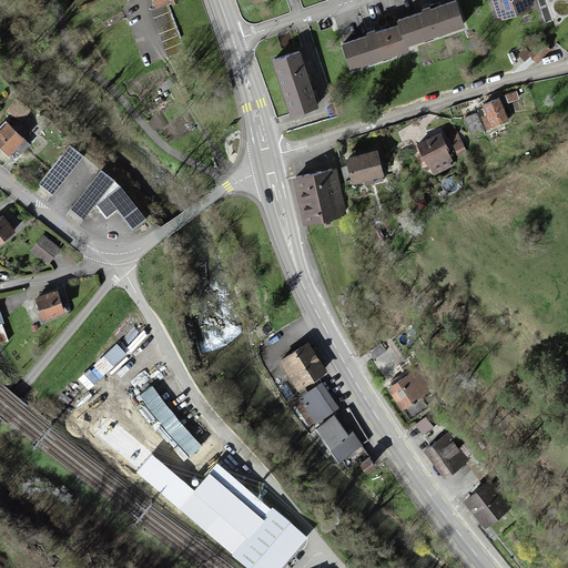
[(395,24),(343,40),(350,63),(404,47),(401,38),(462,20),(455,0),(443,0),(392,14),(395,24)]
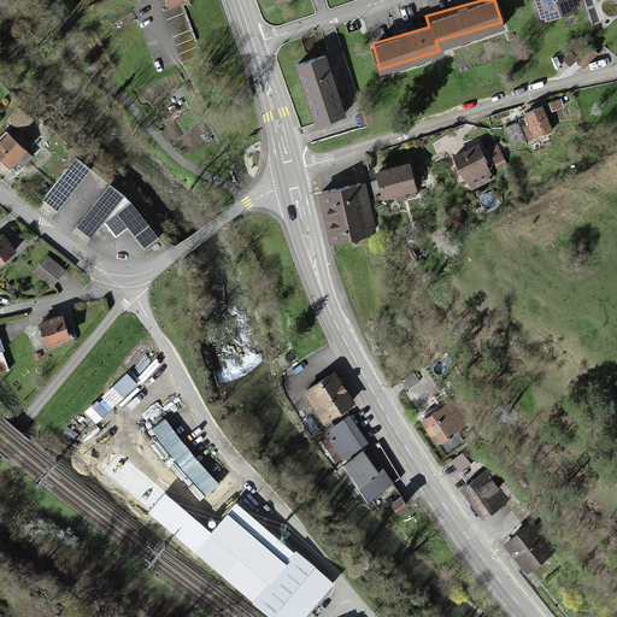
[(576,0),(534,0),(541,19),(579,6),(576,0)]
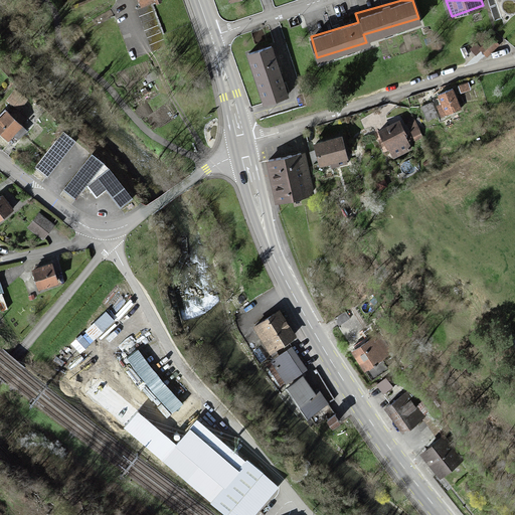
[(488,0),(494,20),(501,18),(494,0),(488,0)]
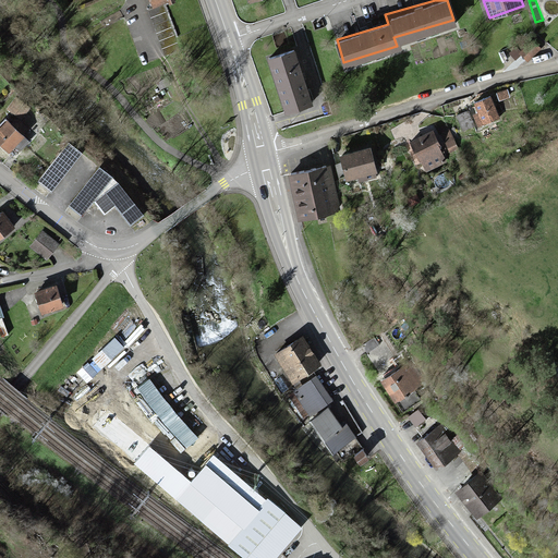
[(179,51),(164,8),(149,12),(164,57),(179,51)]
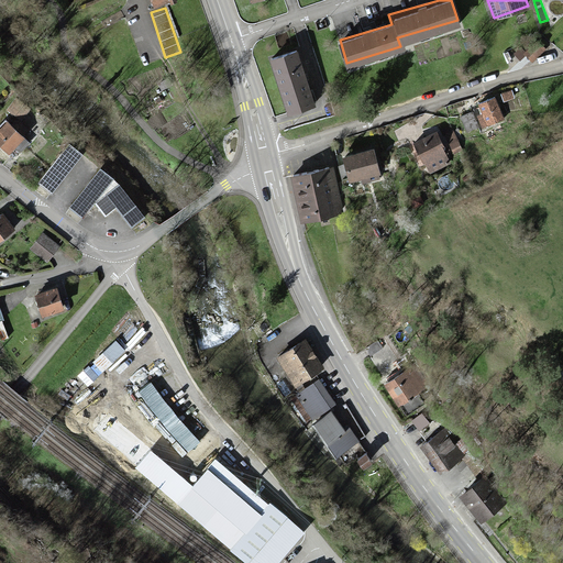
[(538,40),(523,51),(531,62),(545,50),(538,40)]
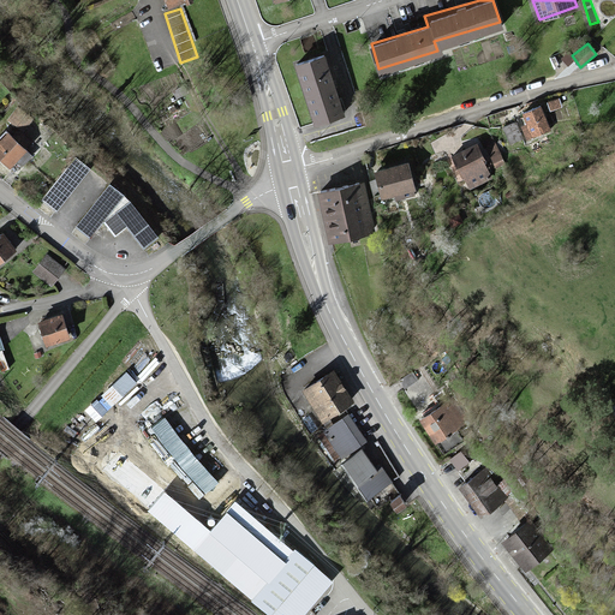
[(321,55),(288,66),(308,123),(340,112),(321,55)]
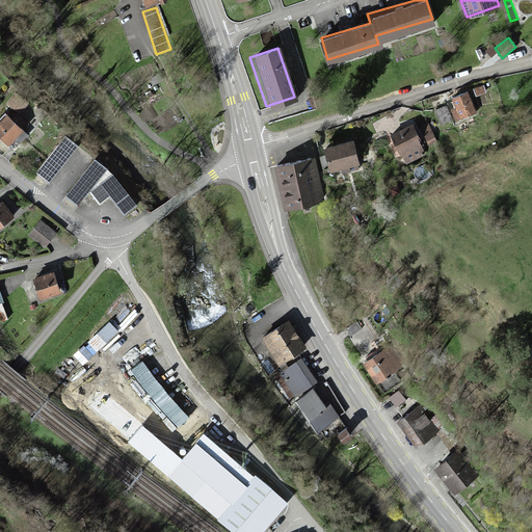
[(467,89),(450,98),(458,117),(476,110),(467,89)]
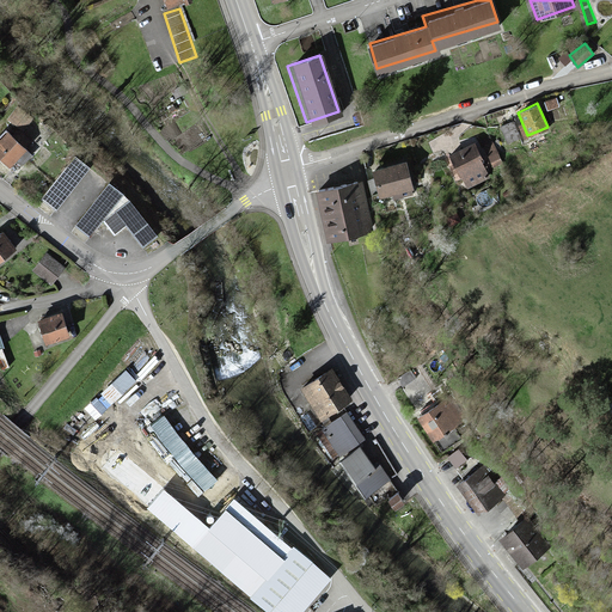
[(18,108),(8,120),(23,132),(32,120),(18,108)]
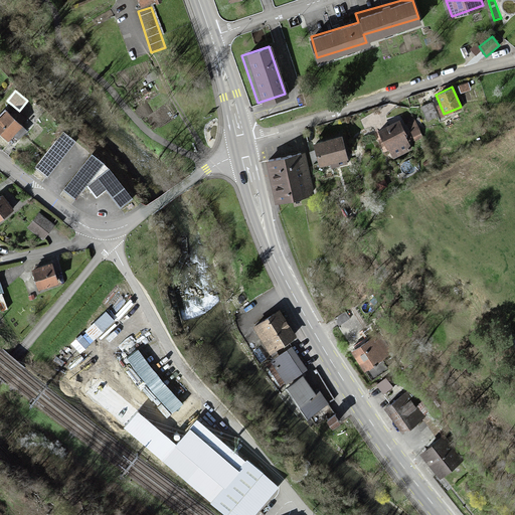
[(2,109),(0,111),(0,130),(10,139),(21,124),(2,109)]
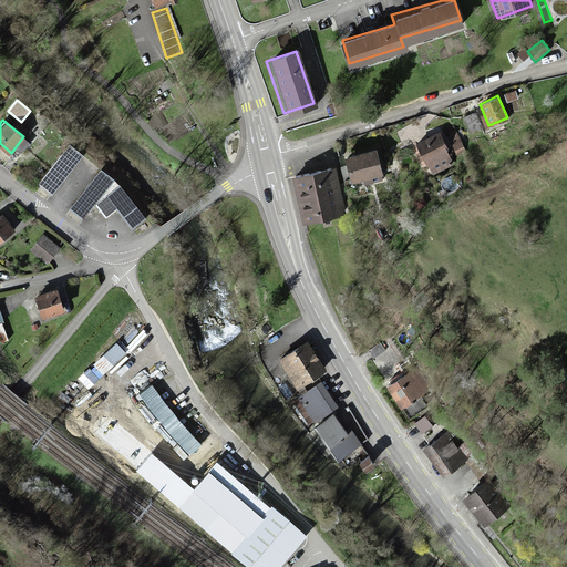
[(441,134),(418,143),(431,175),(453,165),(441,134)]
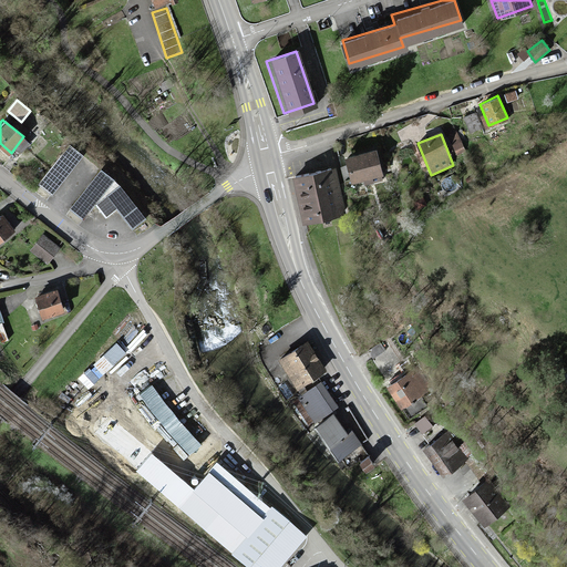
[(69,146),(39,184),(51,194),(82,156),(69,146)]
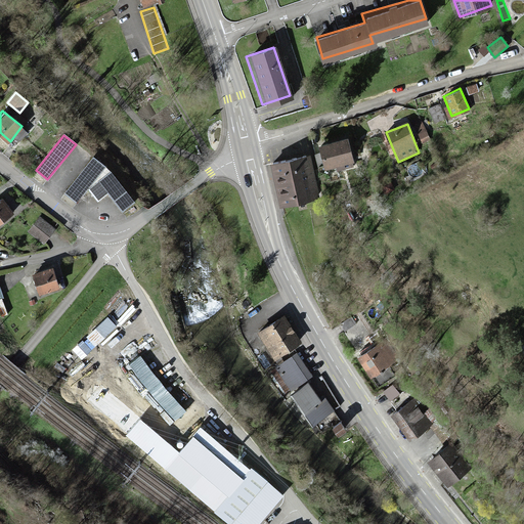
[(346,136),(317,142),(322,167),(335,165),(337,171),(352,168),(346,136)]
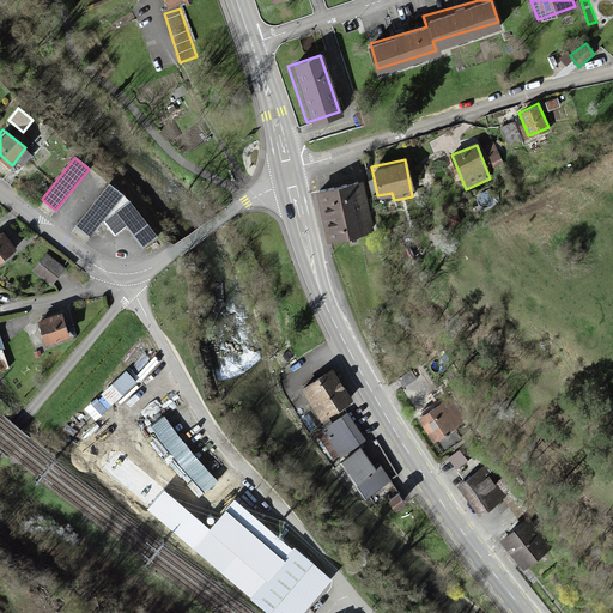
[(316,190),(327,237),(370,228),(360,181),(316,190)]
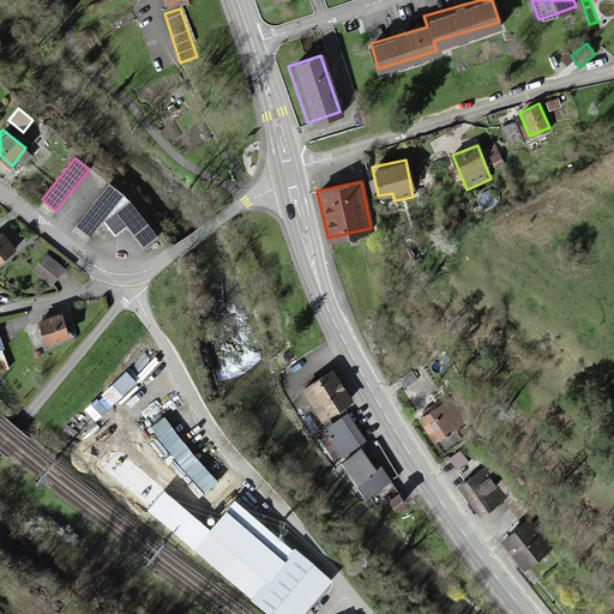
[(104,185),(74,226),(89,236),(120,196),(104,185)]
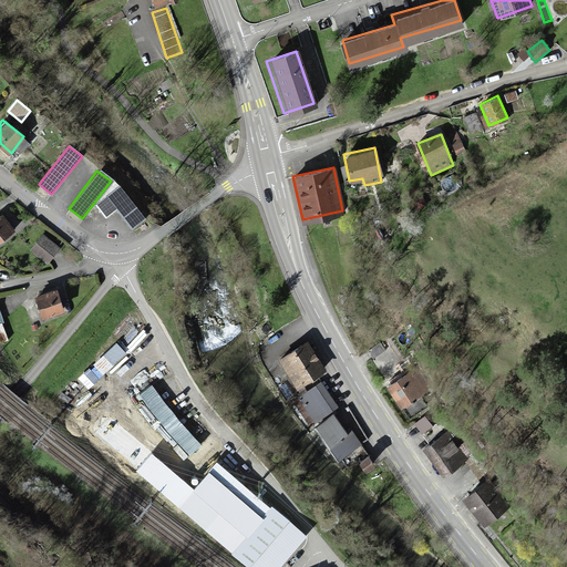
[(120,188),(109,196),(132,227),(143,219),(120,188)]
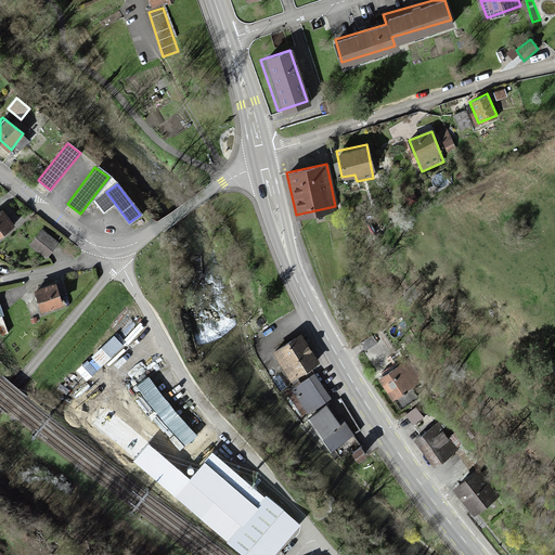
[(1,210),(0,210),(0,232),(12,224),(1,210)]
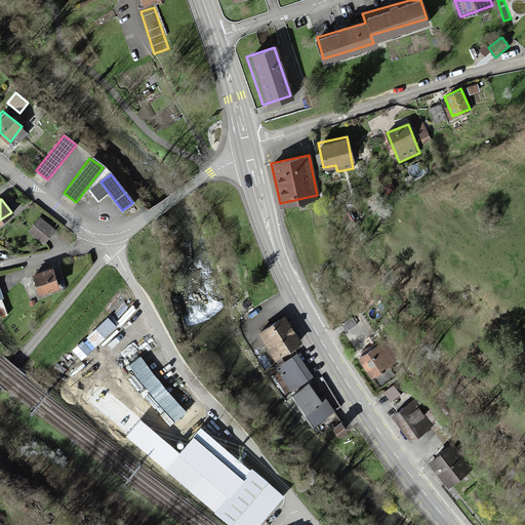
[(38,218),(28,231),(42,243),(52,230),(38,218)]
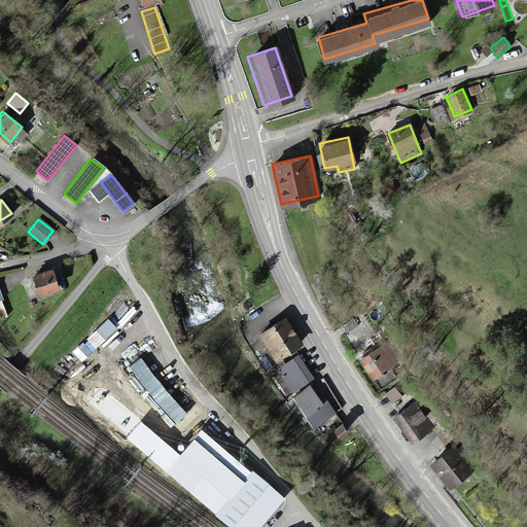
[(54,269),(31,276),(36,294),(59,287),(54,269)]
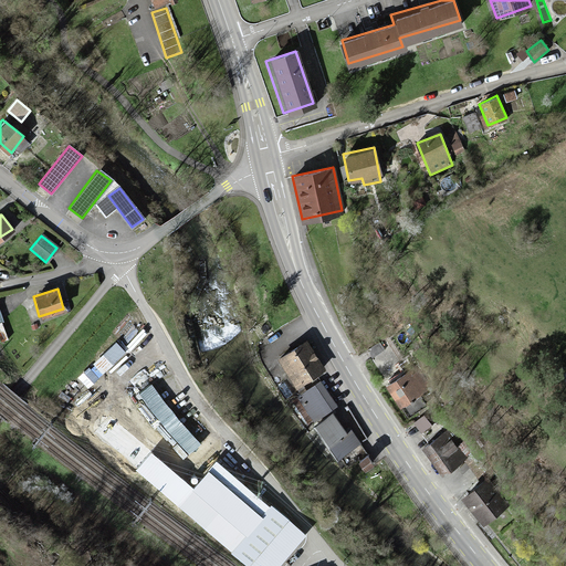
[(377,332),(360,338),(367,354),(384,347),(377,332)]
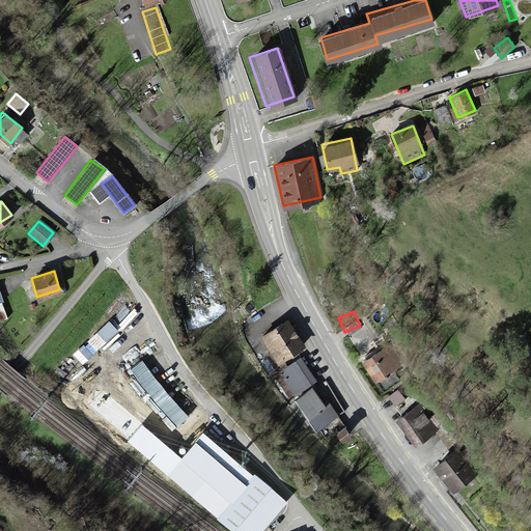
[(286,320),(262,335),(278,360),(302,345),(286,320)]
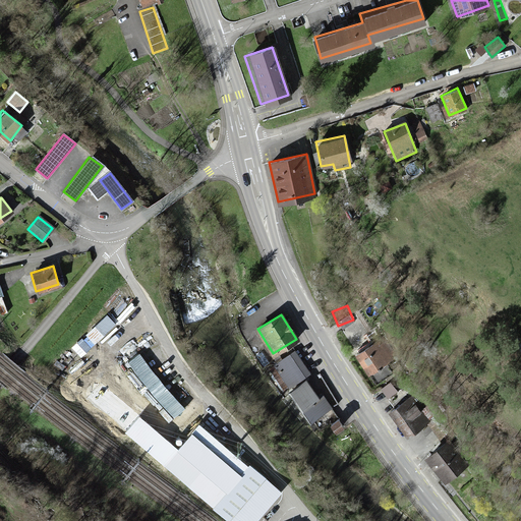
[(378,331),(351,346),(366,372),(393,357),(378,331)]
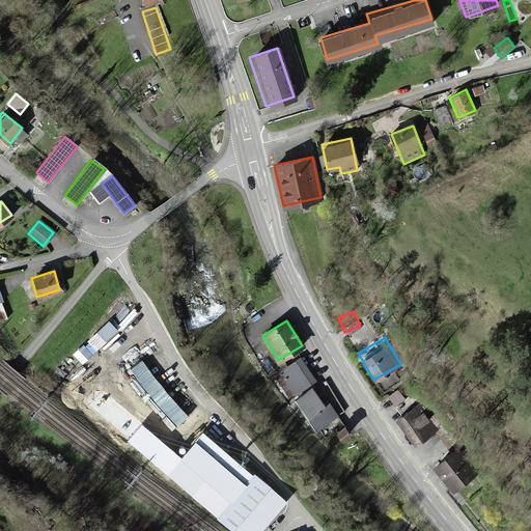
[(298,358),(282,367),(297,391),(313,382),(298,358)]
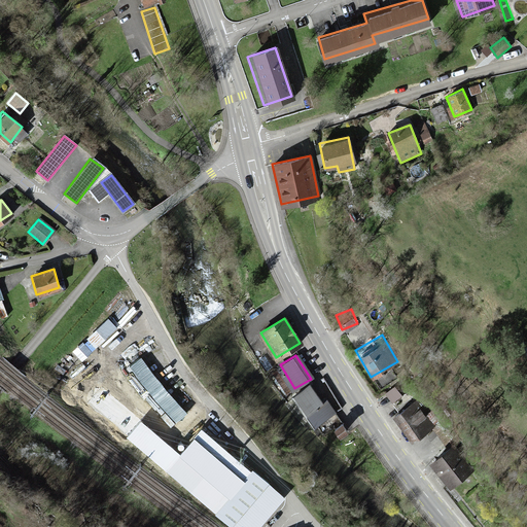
[(312,381),(292,395),(314,426),(335,412),(312,381)]
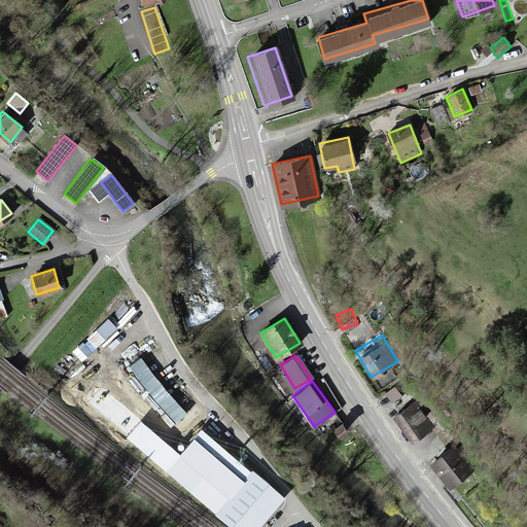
[(416,402),(394,418),(412,443),(433,427),(416,402)]
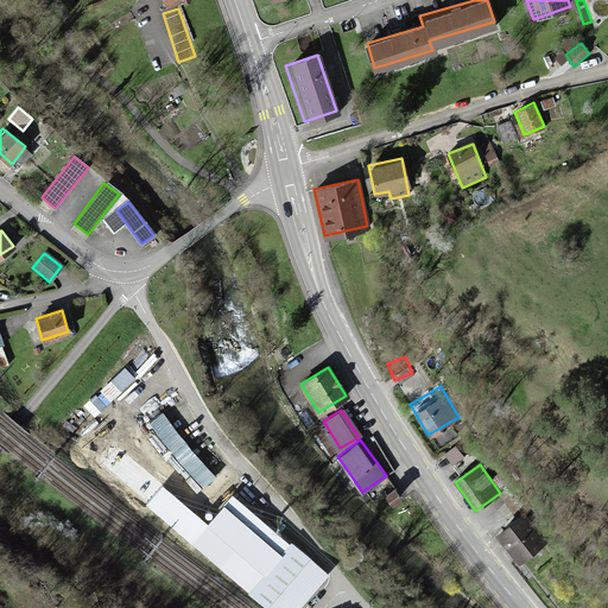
[(386,506),(398,496),(388,485),(375,494),(386,506)]
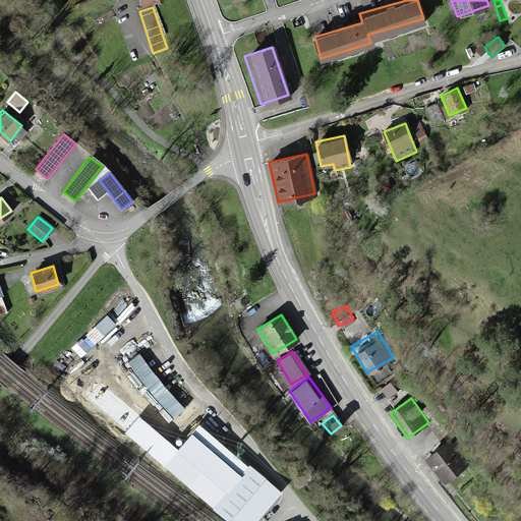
[(449,439),(423,457),(442,481),(467,463),(449,439)]
